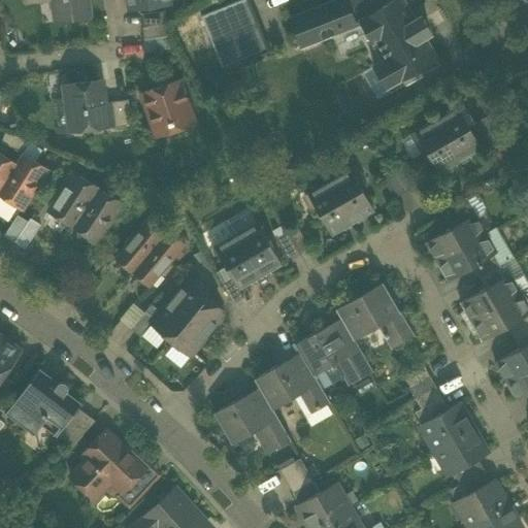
[(61,0),(64,22),(91,18),(88,0),(24,0),(25,3),(48,0),(61,0)]
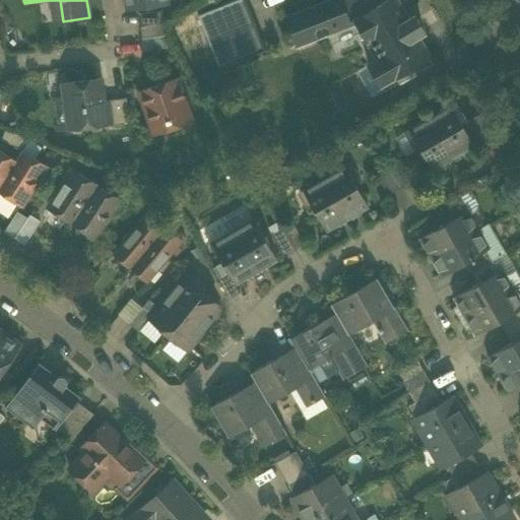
[(50,0),(53,22),(63,21),(60,0),(50,0)]
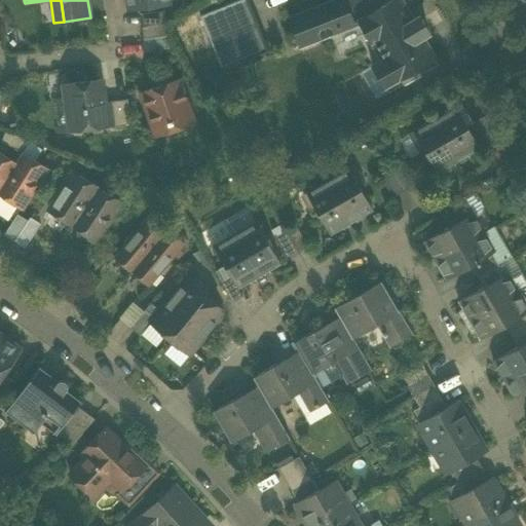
[(171,5),(170,0),(125,0),(126,11),(171,5)]
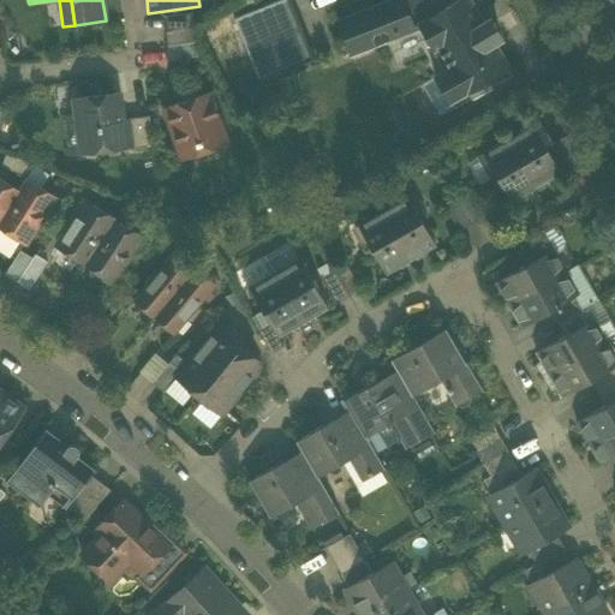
[(279,0),(234,18),(260,81),(314,59),(288,0),(279,0)]
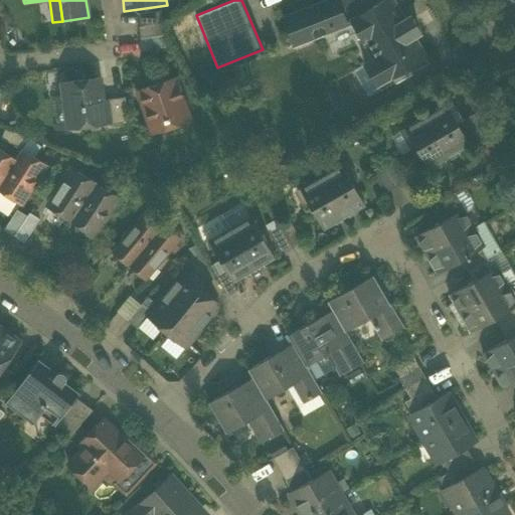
[(425,57),(413,36),(404,19),(392,0),(384,0),(368,9),(359,15),(354,6),(342,12),(337,0),(328,0),(283,18),(294,46),(323,34),(352,23),(363,41),(371,37),(380,54),(373,58),(373,59),(364,64),(376,86),(391,76),(395,83),(412,74),(408,67),(425,57)]
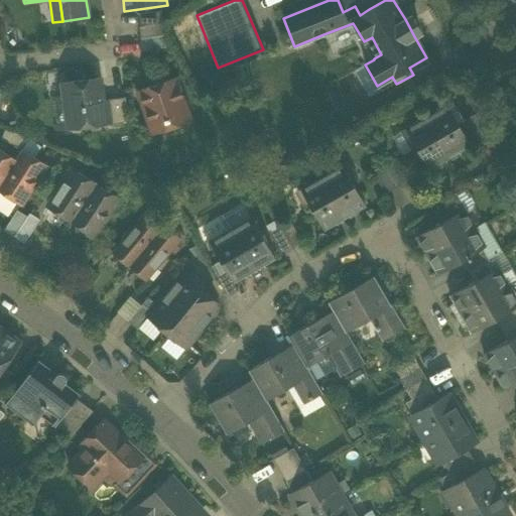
[(355,6),(360,15),(369,9),(365,0),(338,0),(343,12),(355,6)]
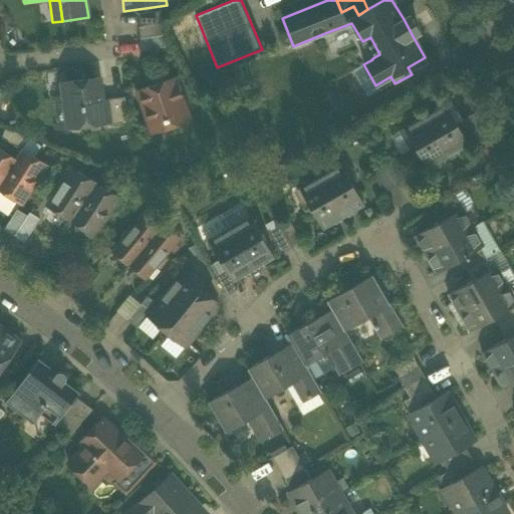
[(137,15),(138,26),(162,23),(161,12),(137,15)]
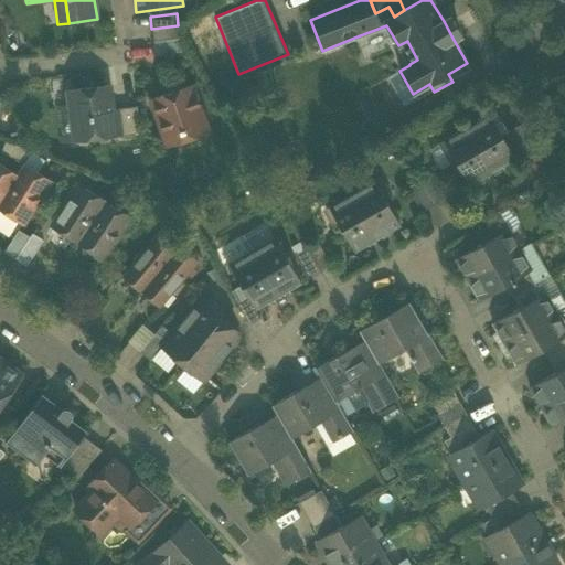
[(450,18),(444,21),(454,40),(461,35),(450,18)]
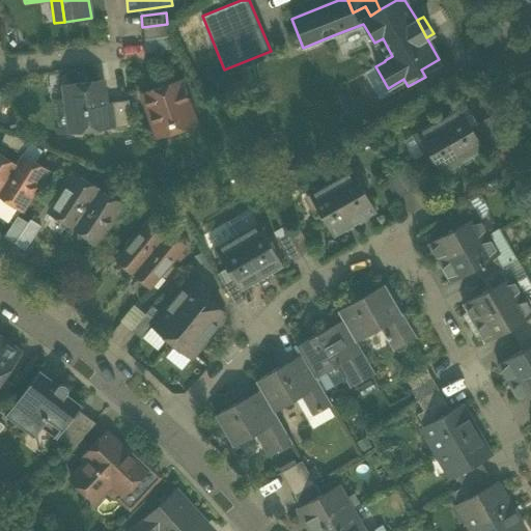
[(169,36),(167,24),(142,27),(144,39),(169,36)]
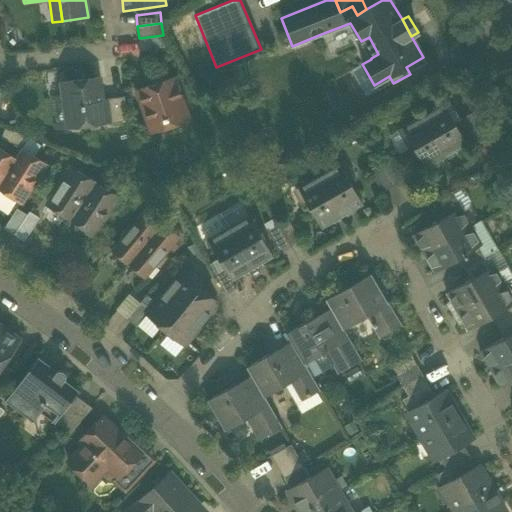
[(321,34),(329,54),(361,41),(350,23),(321,34)]
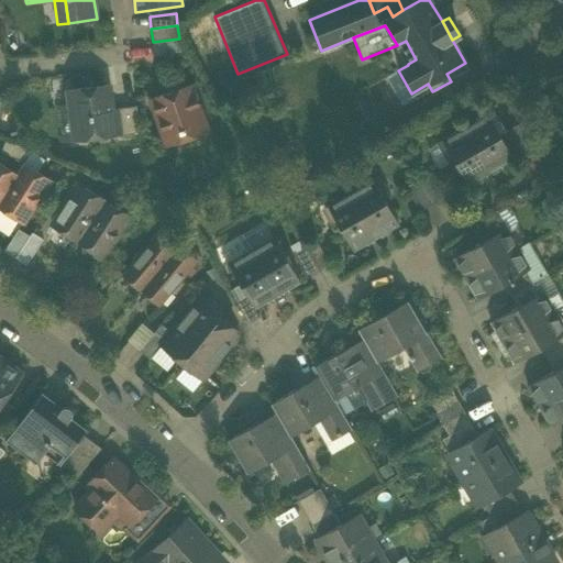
[(153,42),(155,55),(181,52),(179,39),(153,42)]
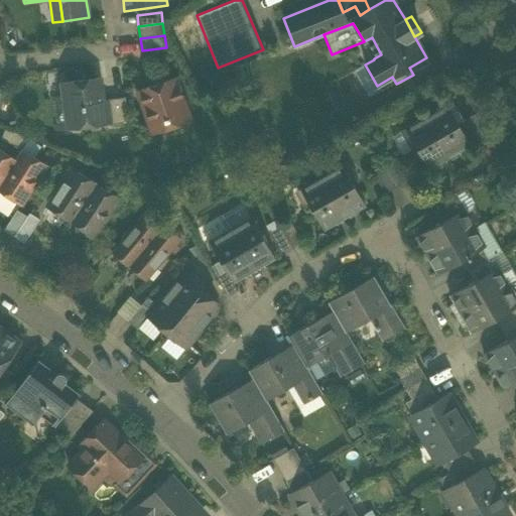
[(372,37),(364,41),(374,58),(381,54),(372,37)]
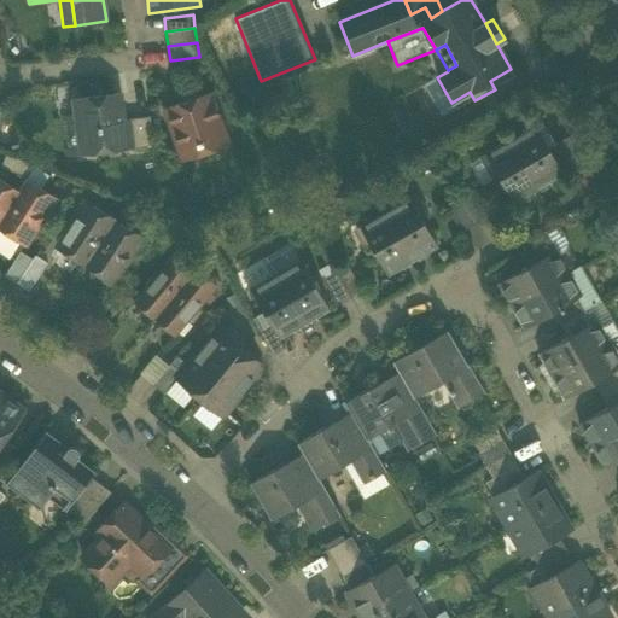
[(456,111),(452,103),(437,77),(424,86),(442,118),(456,111)]
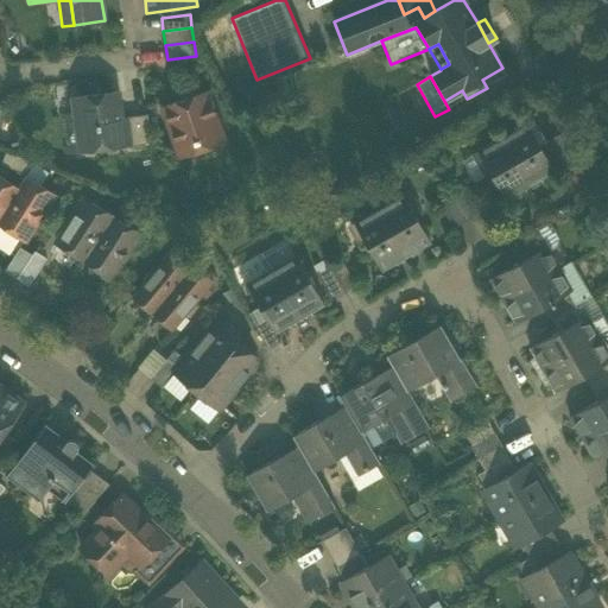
[(75,99),(77,118),(81,145),(124,140),(116,93),(75,99)]
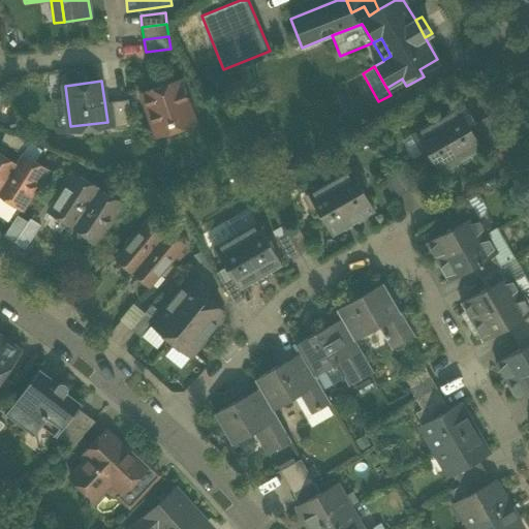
[(142,94),(154,131),(169,126),(178,129),(195,123),(180,81),(142,94)]
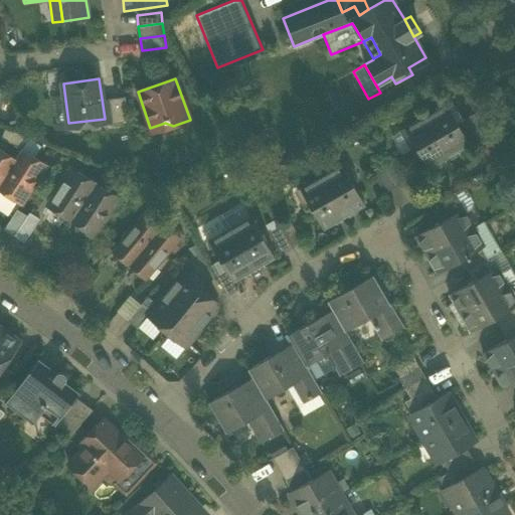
[(108,100),(112,124),(129,121),(126,98),(108,100)]
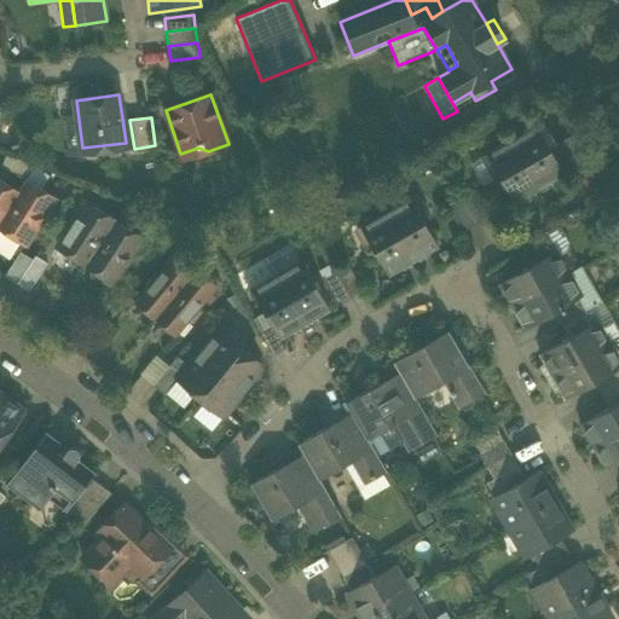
[(68,150),(82,148),(79,120),(64,121),(68,150)]
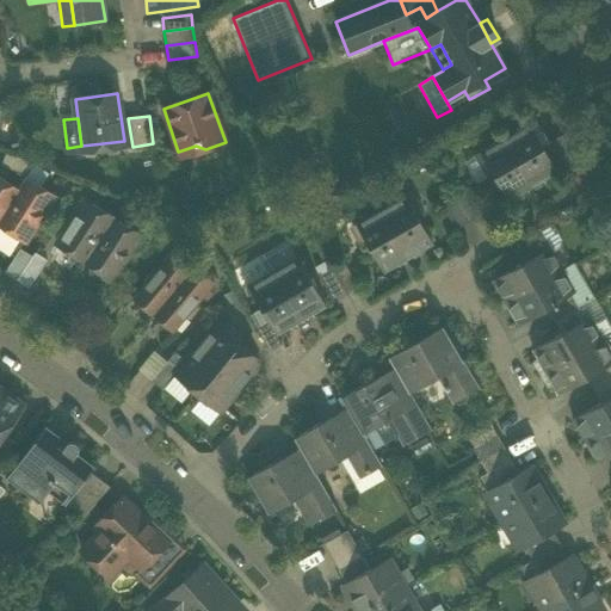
[(529,123),(504,137),(532,186),(557,172),(542,147),(529,123)]
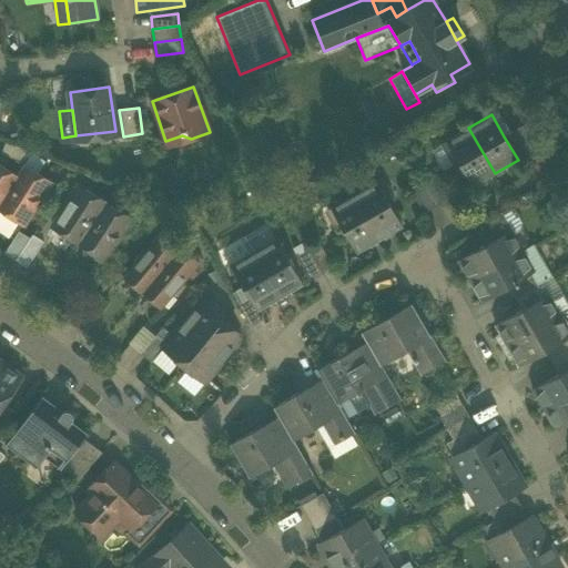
[(504,137),(518,160),(537,148),(524,125),(504,137)]
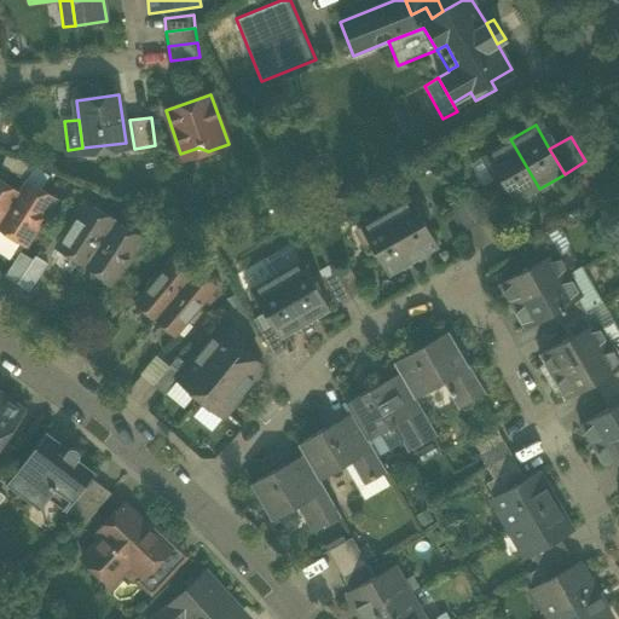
[(514,203),(539,189),(510,139),(486,154),(514,203)]
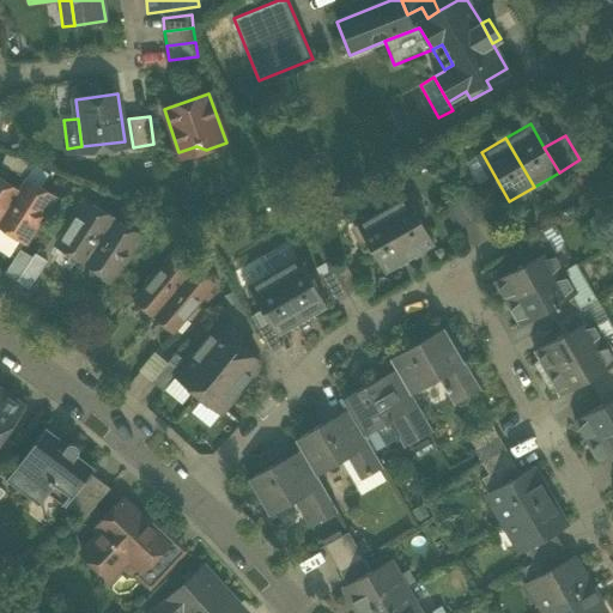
[(0,165),(26,177),(35,164),(6,152),(0,165)]
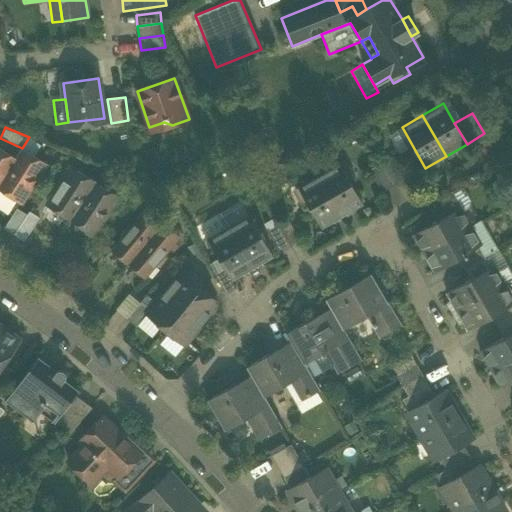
[(21,149),(15,160),(0,184),(0,188),(20,201),(20,202),(21,202),(45,164),(44,164),(22,150),(21,149)]
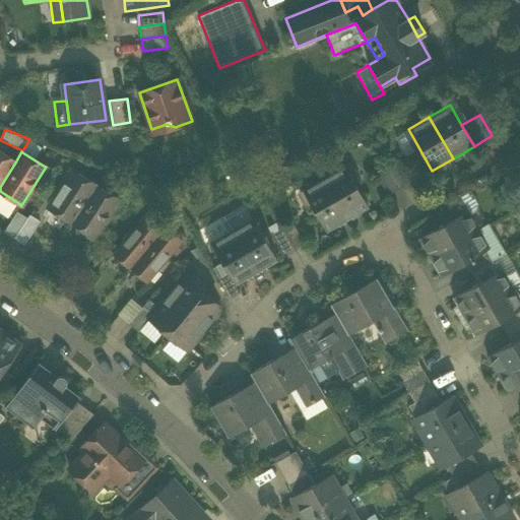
[(0,187),(15,163),(0,152),(0,187)]
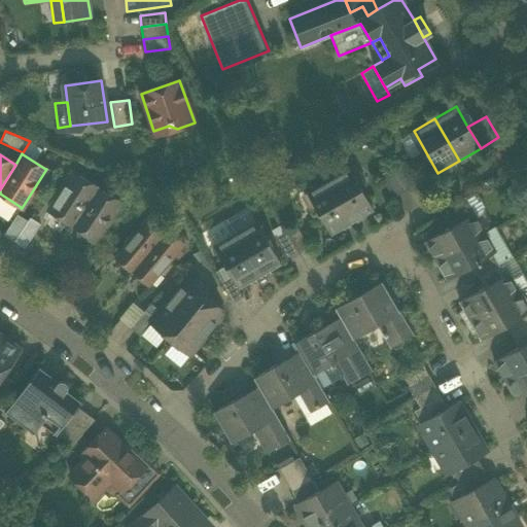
[(349,168),(327,180),(352,222),(374,210),(349,168)]
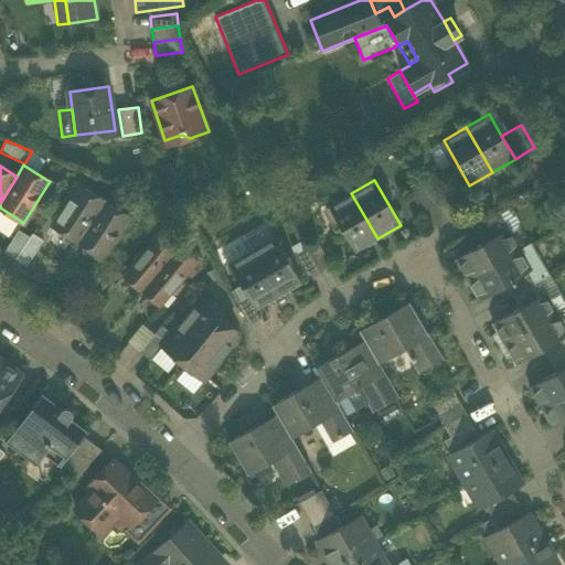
[(54,226),(78,242),(105,201),(81,185),(80,184),(53,226),(54,226)]
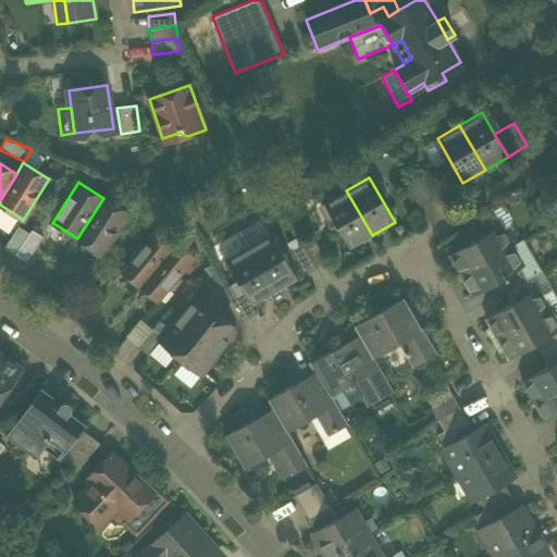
[(349,249),(372,235),(346,190),(323,203),(349,249)]
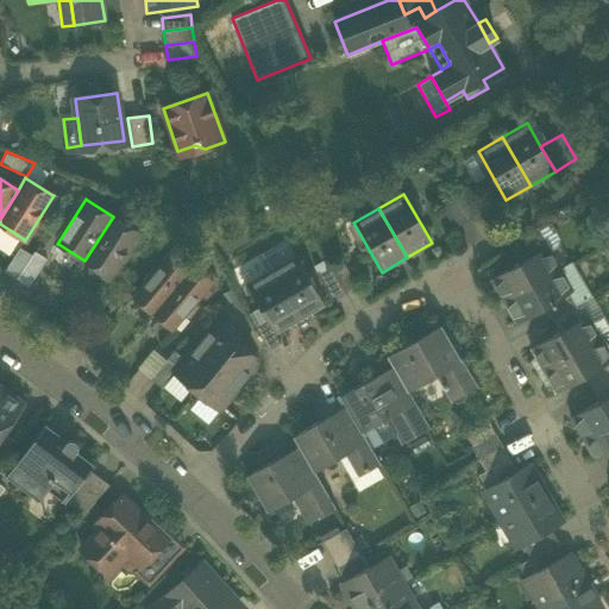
[(138,234),(113,217),(85,261),(111,277),(110,278),(112,278),(140,234),(139,233),(138,234)]
